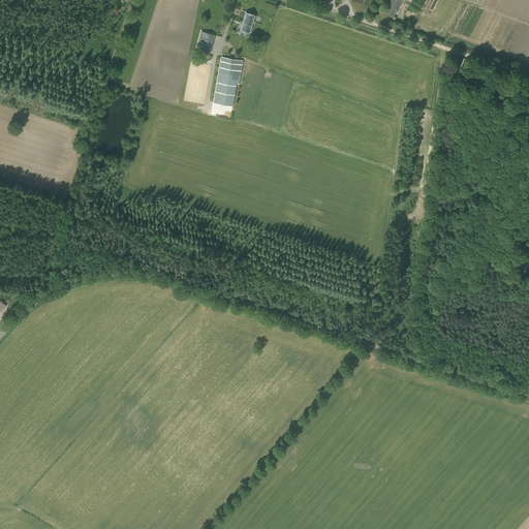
[(402,0),(389,0),(390,0),(389,2),(390,3),(386,11),(395,14),(398,7),(399,8),(402,0)]
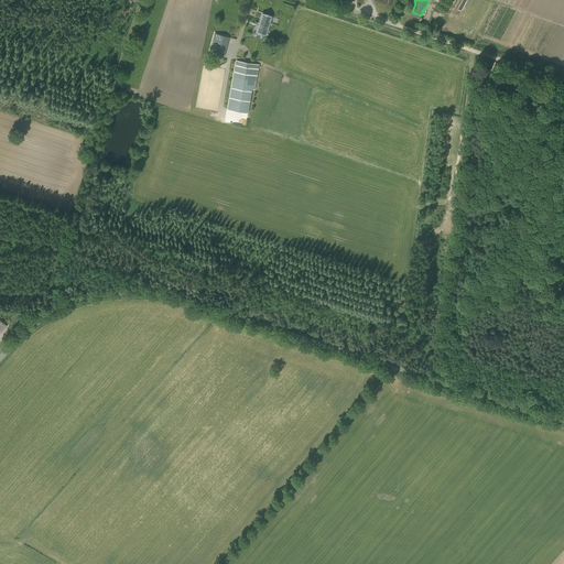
[(271,17),(262,14),(260,23),(256,21),(253,31),(267,34),(269,25),(271,17)]
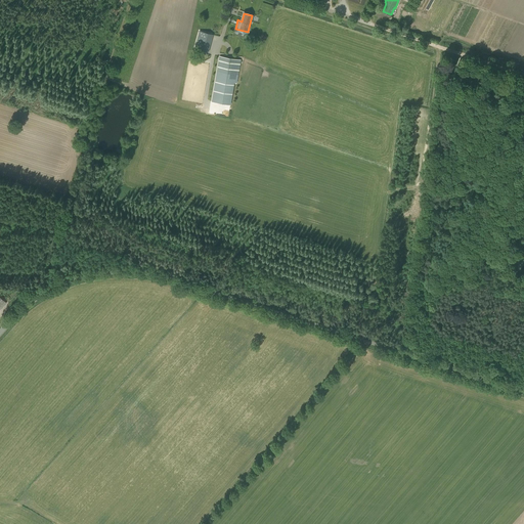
[(205,60),(212,35),(200,31),(192,57),(205,60)]
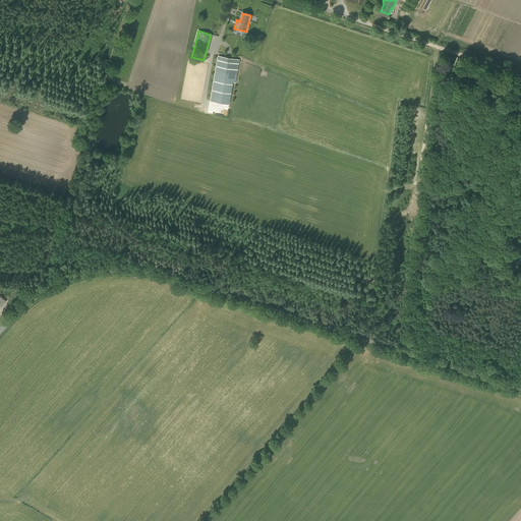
[(235,81),(239,60),(219,56),(211,101),(229,104),(233,81),(235,81)]
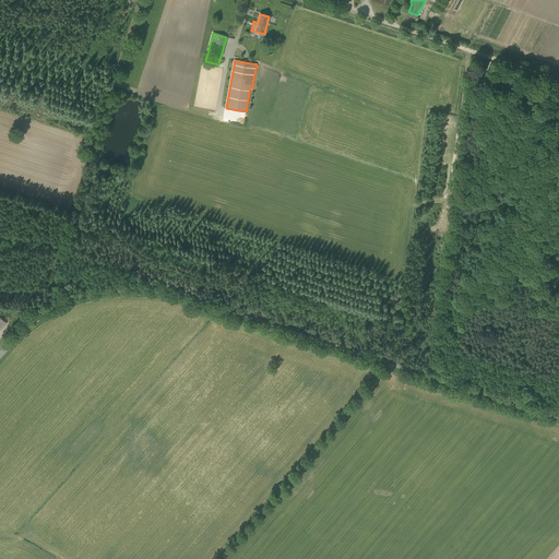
[(509,262),(499,262),(499,271),(509,271),(509,262)]
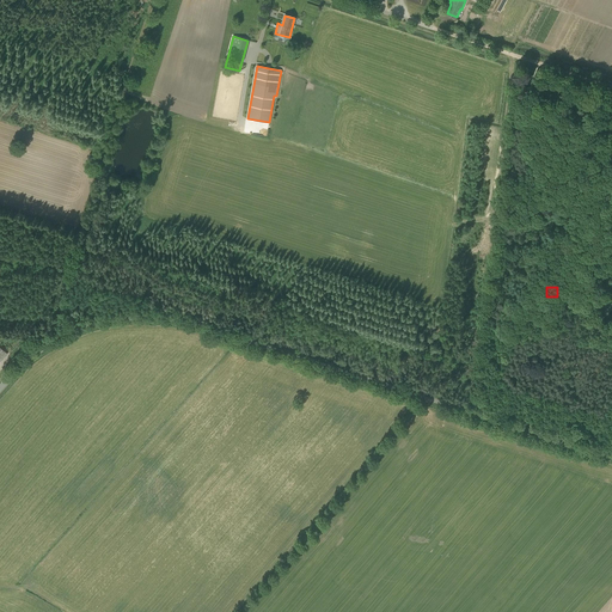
All buildings are outlined.
